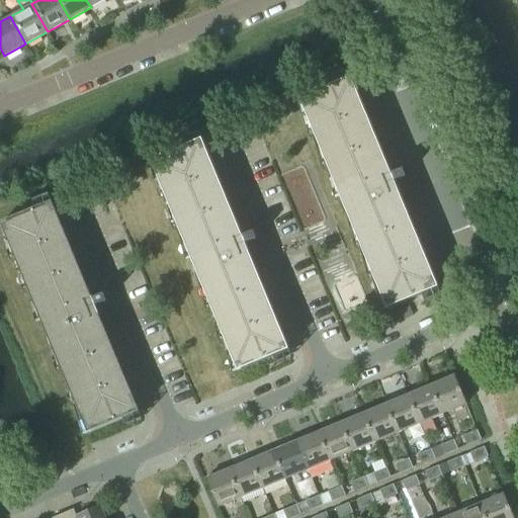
[(298,99),(340,200),(385,309),(436,287),(396,191),(409,186),(402,169),(389,174),(349,78),(298,99)]
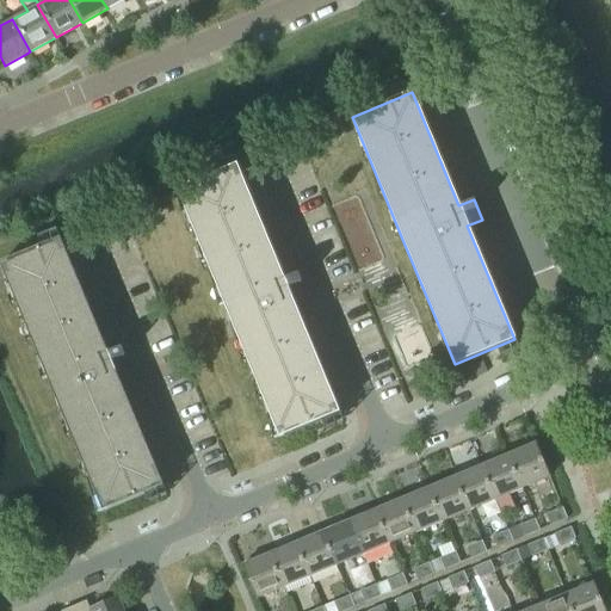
[(236,166),(176,191),(177,193),(278,438),(338,413),(238,168),(236,166)]
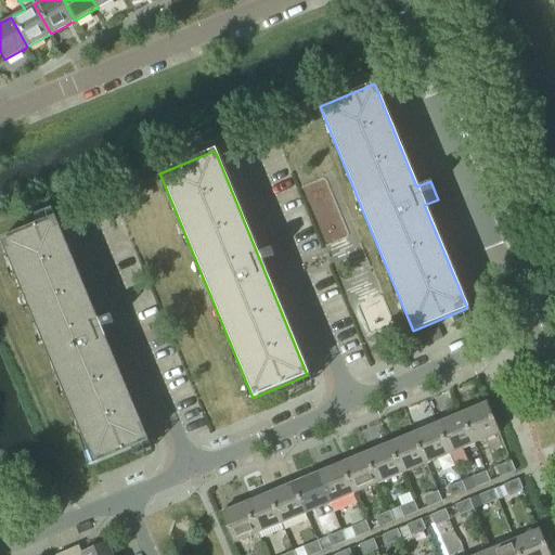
[(0,240),(93,464),(147,441),(54,217),(0,240)]
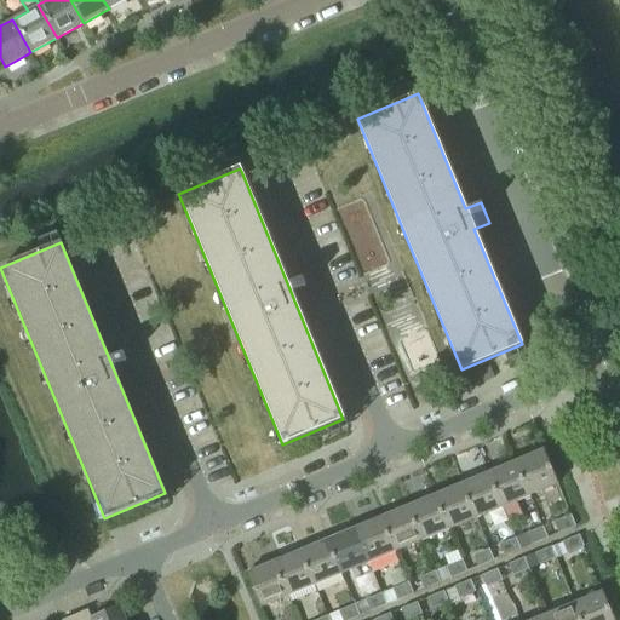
[(557,483),(543,449),(515,461),(529,495),(557,483)]
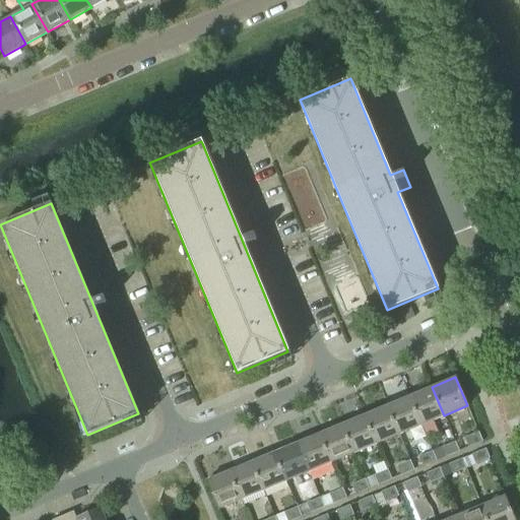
[(444,415),(432,387),(409,396),(421,425),(444,415)]
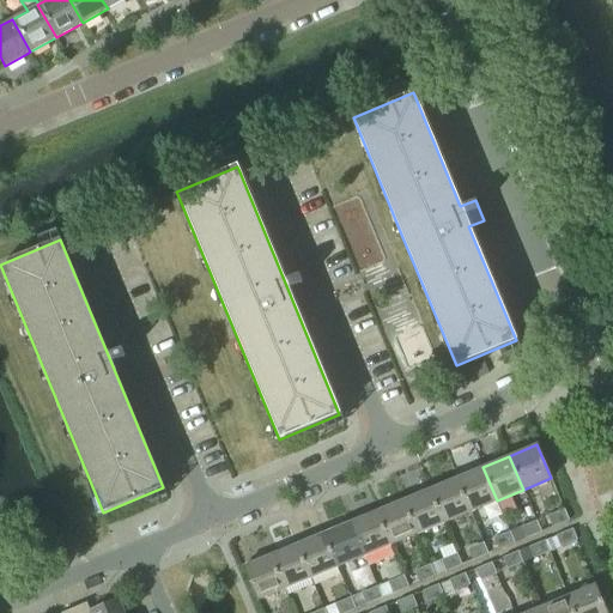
[(497,501),(483,467),(456,478),(471,511),(497,501)]
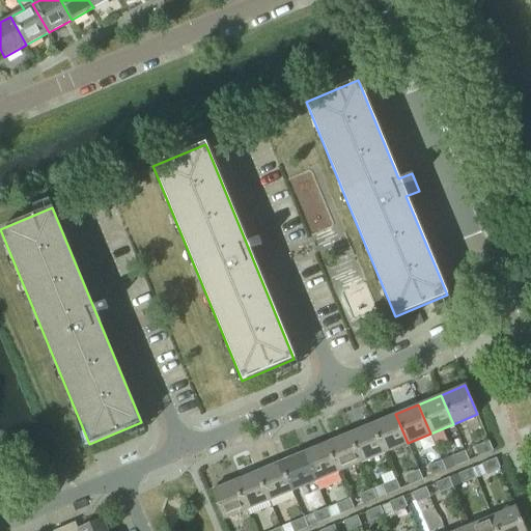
[(408,443),(395,414),(372,423),(384,453),(408,443)]
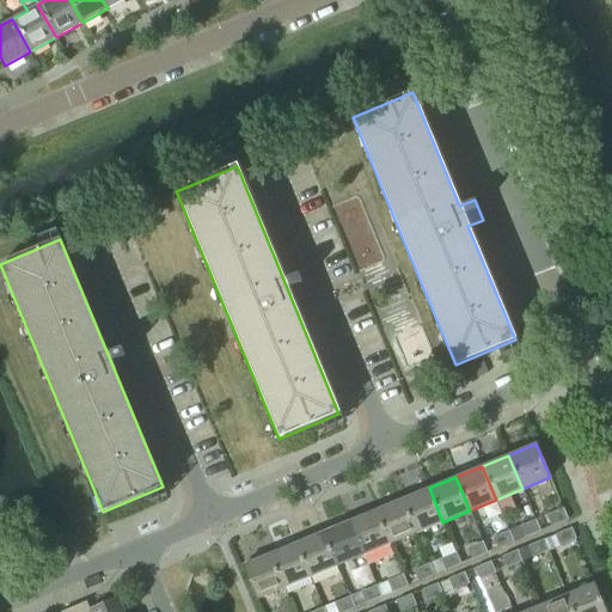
[(442,522),(429,488),(403,500),(416,533),(442,522)]
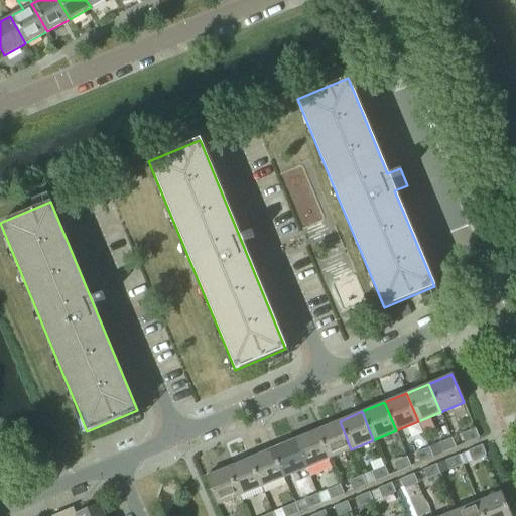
[(351,449),(340,421),(316,430),(329,459),(351,449)]
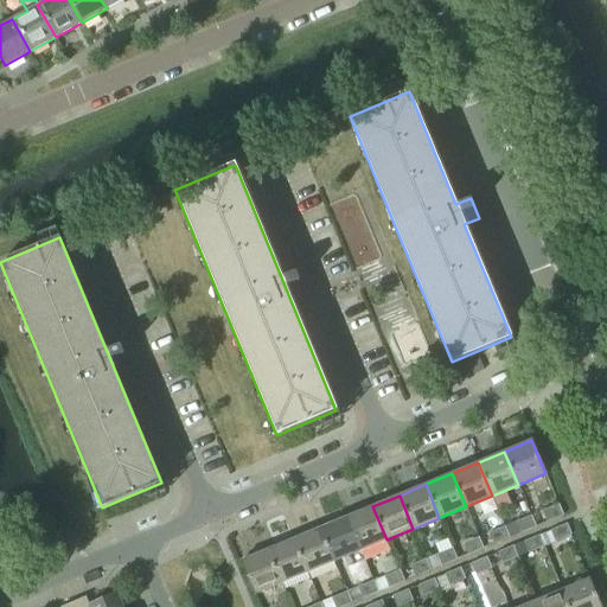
[(548,522),(563,515),(558,504),(543,510),(548,522)]
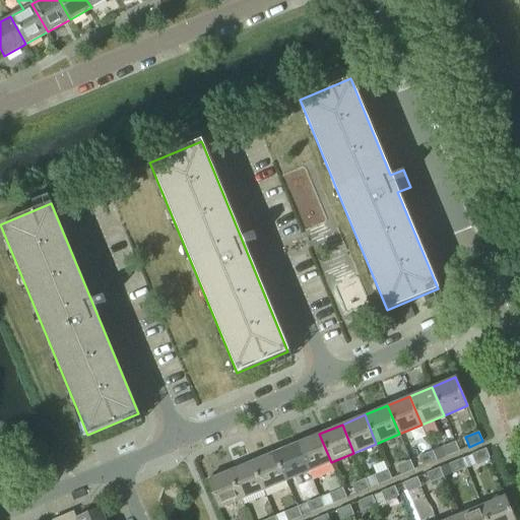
[(331,462),(319,434),(297,443),(309,471),(331,462)]
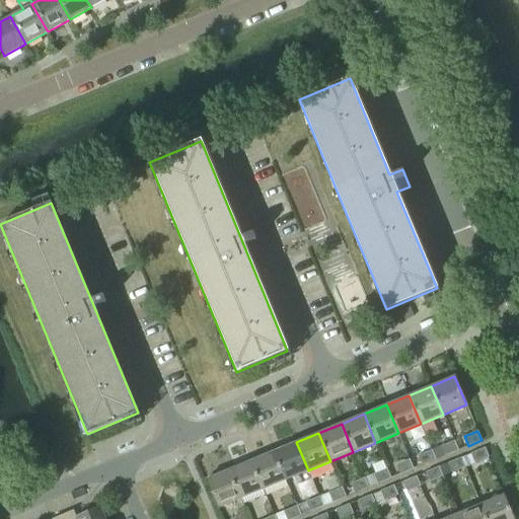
[(444,456),(458,450),(453,441),(440,446),(444,456)]
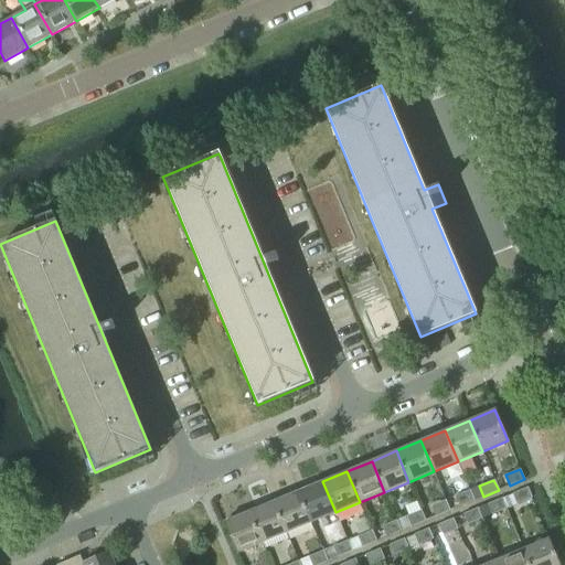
[(336,512),(322,481),(298,491),(311,522),(336,512)]
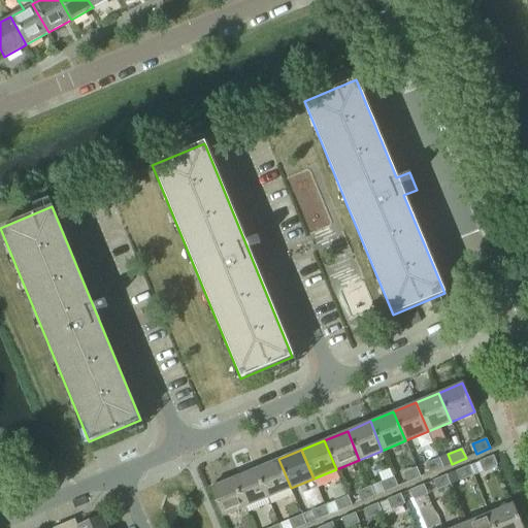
[(484,470),(497,465),(493,455),(480,461),(484,470)]
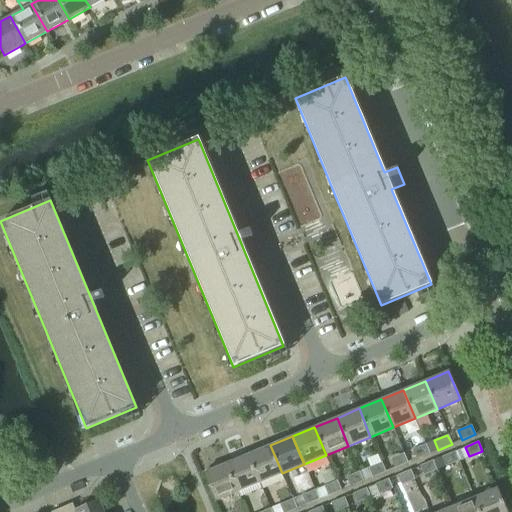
[(416,459),(429,453),(425,444),(412,449),(416,459)]
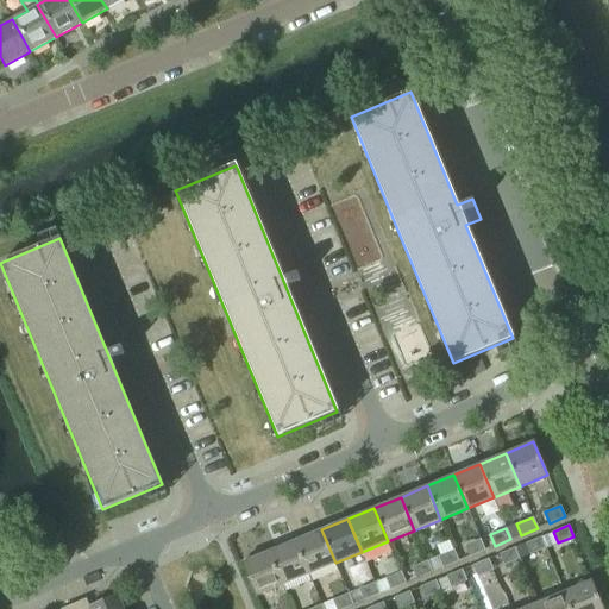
[(336,563),(321,529),(295,540),(308,575),(336,563)]
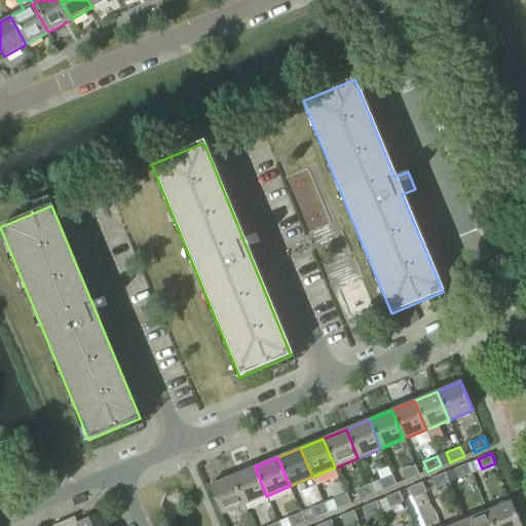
[(453,470),(457,479),(471,473),(466,463),(453,470)]
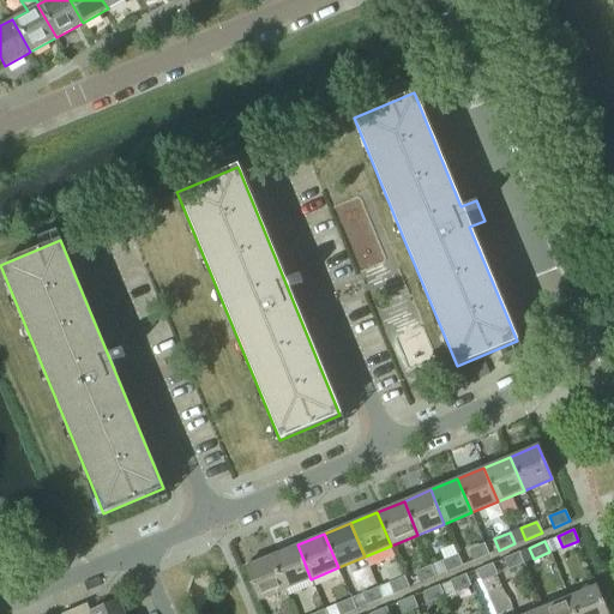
[(473,561),(488,554),(483,543),(468,549),(473,561)]
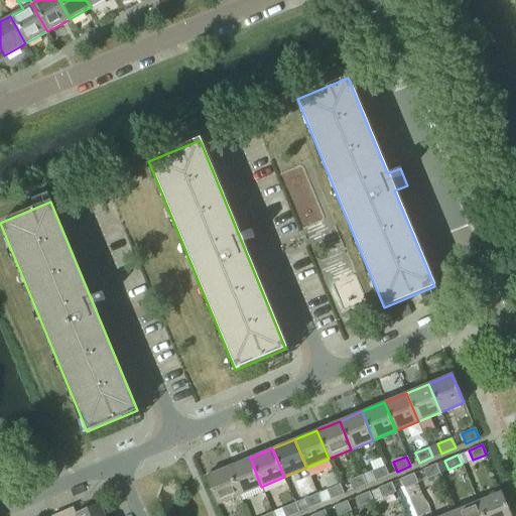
[(261,487),(250,458),(227,468),(239,496),(261,487)]
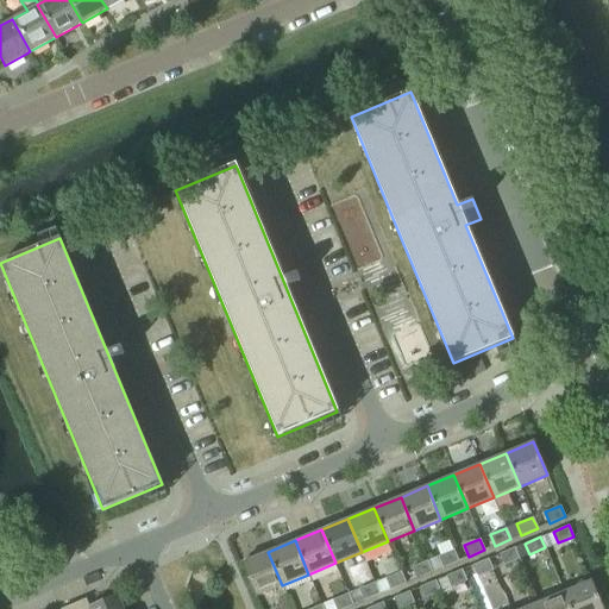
[(503,565),(519,559),(514,547),(498,554),(503,565)]
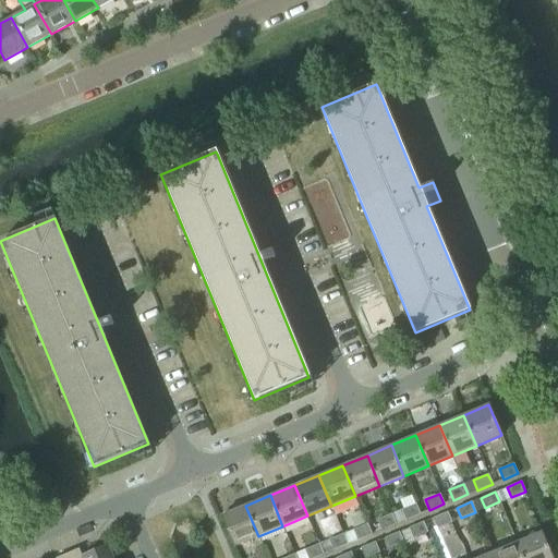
[(420,513),(415,504),(391,513),(396,523),(420,513)]
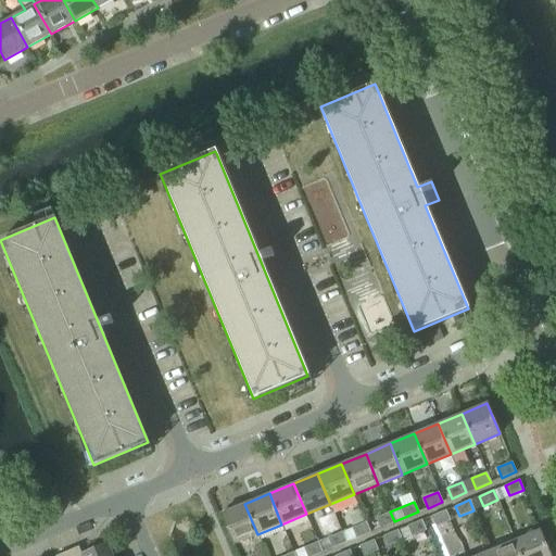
[(220,514),(232,544),(257,534),(244,504),(220,514)]
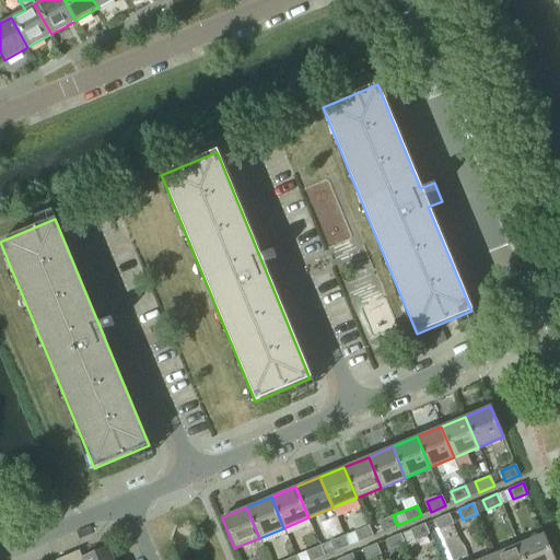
[(439,529),(453,524),(448,514),(434,520),(439,529)]
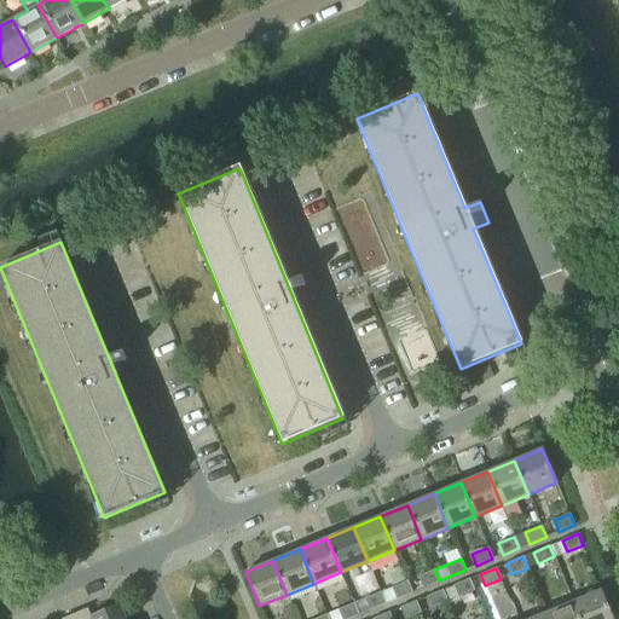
[(418,577),(422,588),(439,580),(434,570),(418,577)]
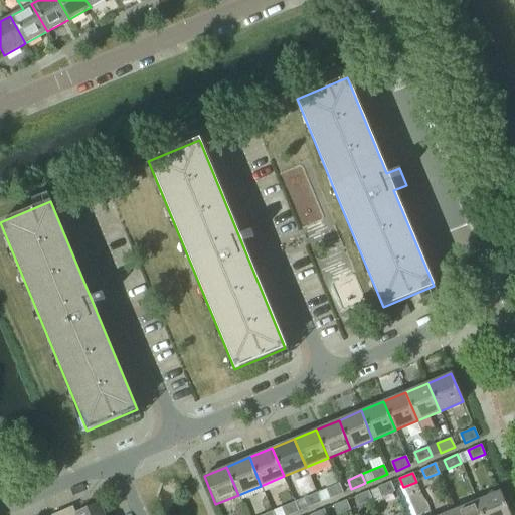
[(394,491),(390,482),(368,491),(372,500),(394,491)]
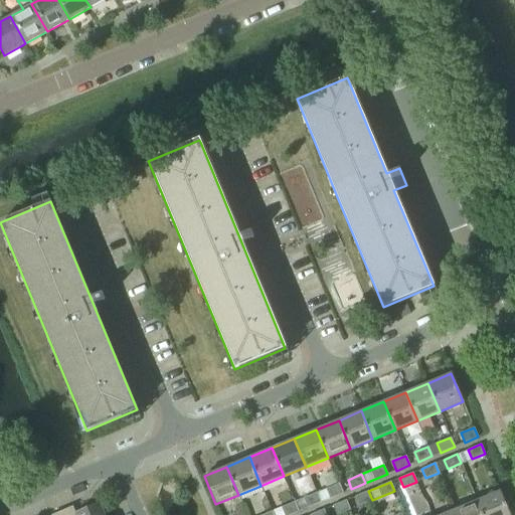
[(330,498),(343,493),(338,483),(326,489),(330,498)]
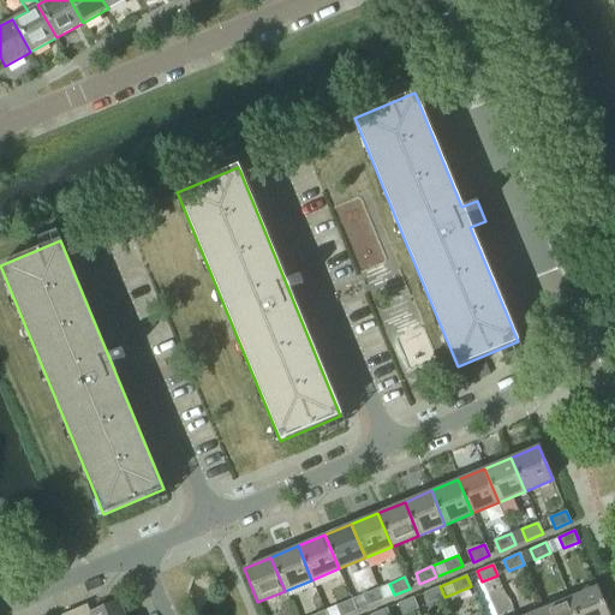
[(423,592),(428,604),(445,597),(440,586),(423,592)]
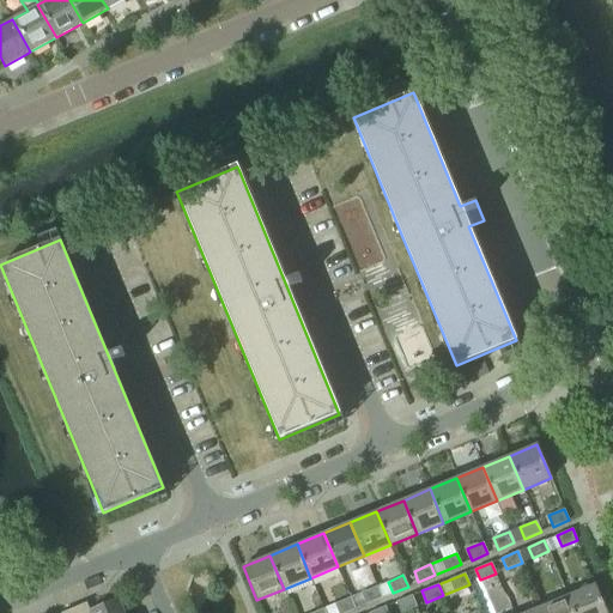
[(606,612),(595,584),(568,595),(574,612),(606,612)]
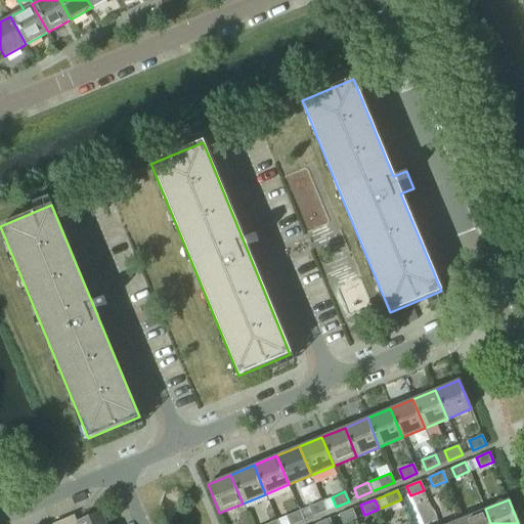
[(312,516),(325,511),(321,501),(308,507),(312,516)]
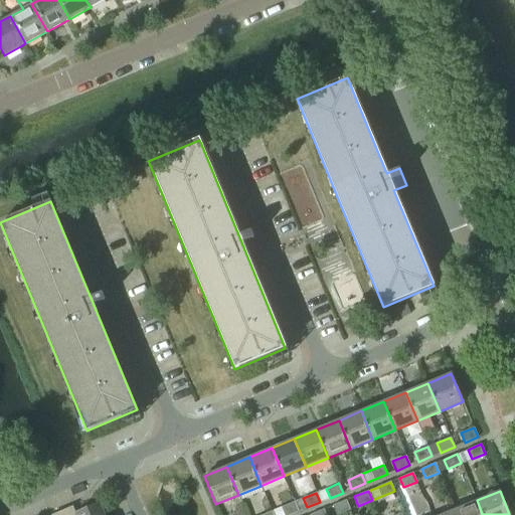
[(346,500),(332,506),(336,514),(349,509),(346,500)]
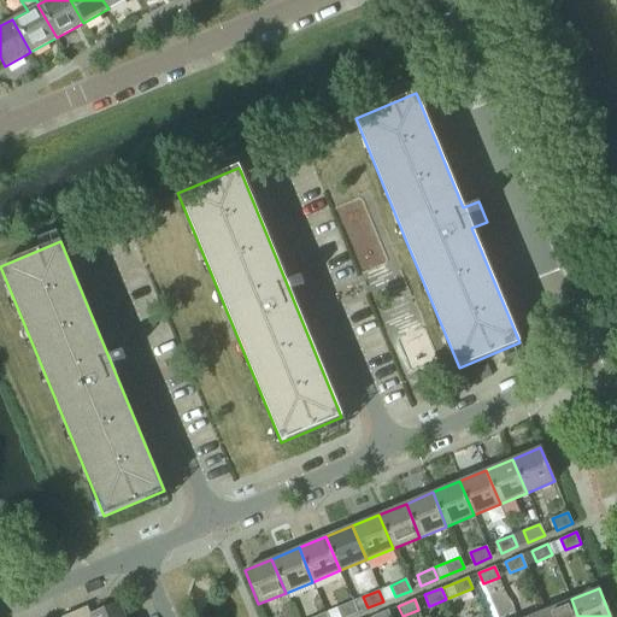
[(545,610),(546,616),(577,616),(571,599),(545,610)]
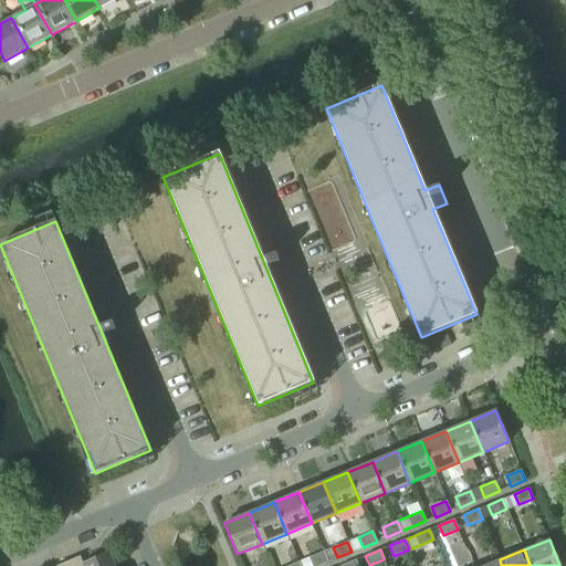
[(80,556),(58,565),(115,565),(108,552),(82,563),(80,556)]
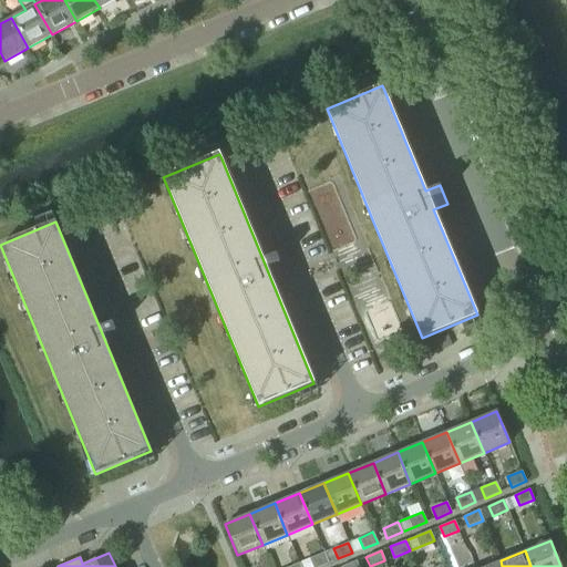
[(312,566),(317,566),(328,563),(323,553),(309,558),(312,566)]
